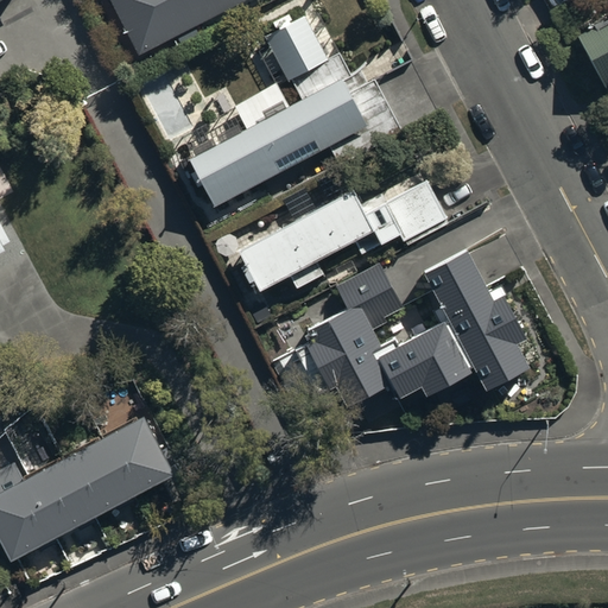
[(107,0),(135,55),(241,0),(107,0)]
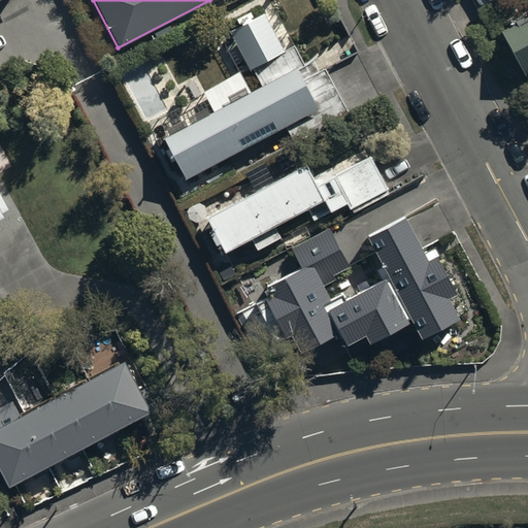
[(211,110),(166,135),(163,136),(186,179),(319,107),(298,68),(304,65),(293,43),(283,48),(264,13),(255,18),(252,11),(235,21),(238,26),(229,31),(260,86),(251,91),(240,71),(202,92),(211,110)]
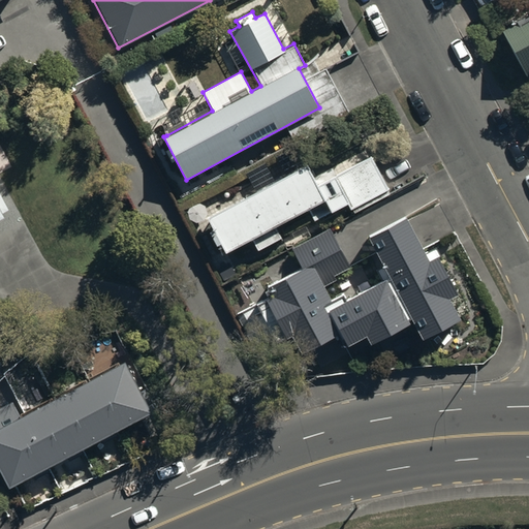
[(528,12),(501,29),(528,79),(528,78),(528,12)]
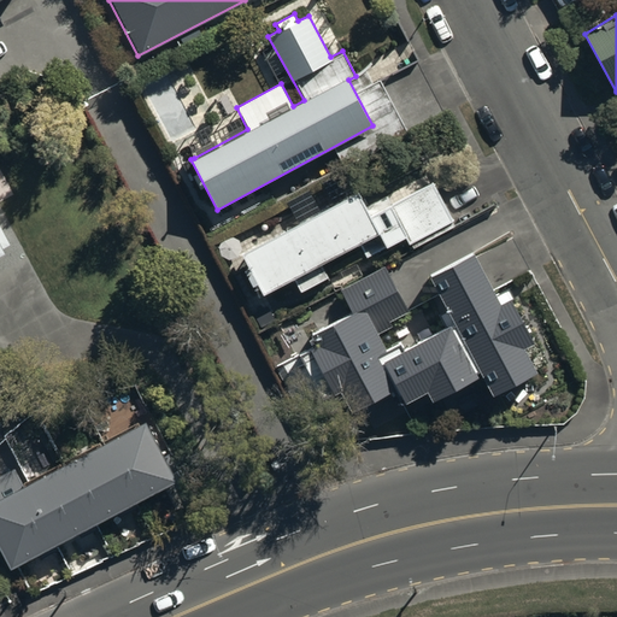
[(298,222),(242,252),(263,293),(291,278),(298,292),(327,277),(319,264),(360,244),(366,256),(404,236),(411,250),(454,227),(432,183),(369,216),(356,192),(324,209),(321,201),(315,204),(307,192),(288,203),(298,222)]
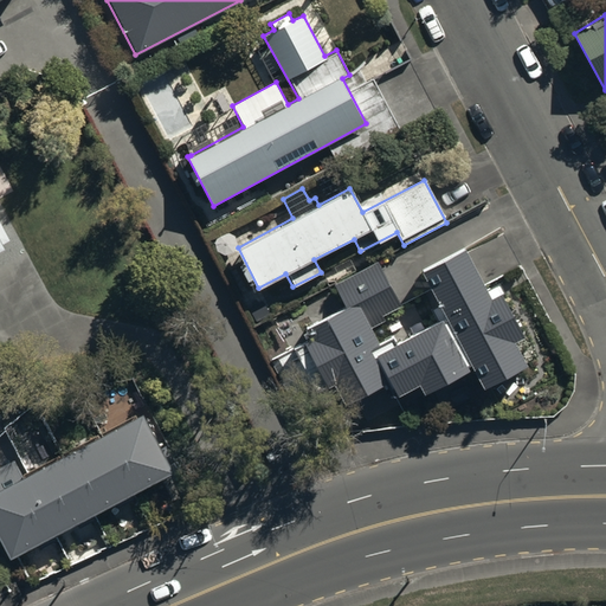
[(523,334),(502,294),(505,291),(500,279),(484,288),(462,246),(420,268),(445,316),(394,342),(379,313),(397,303),(375,263),(333,284),(345,307),(300,329),(305,341),(289,350),(301,373),(315,365),(336,406),(384,382),(392,397),(419,382),(424,392),(471,368),(479,386),(526,362),(514,339),(523,334)]
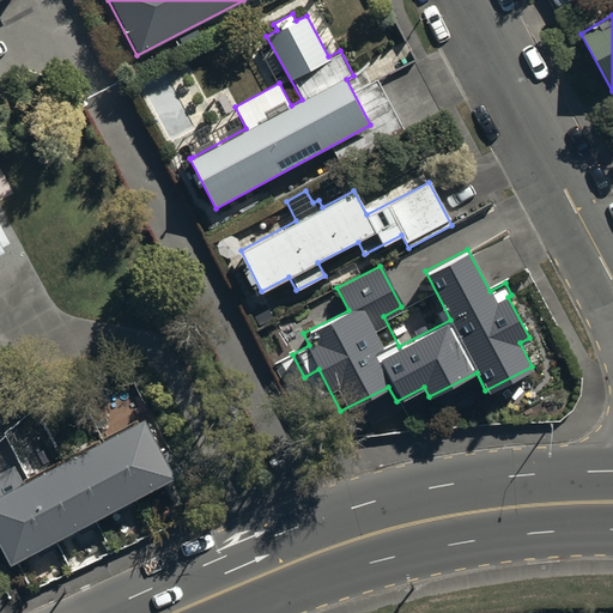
[(163,406),(0,493),(0,548),(14,575),(200,474),(163,406)]
